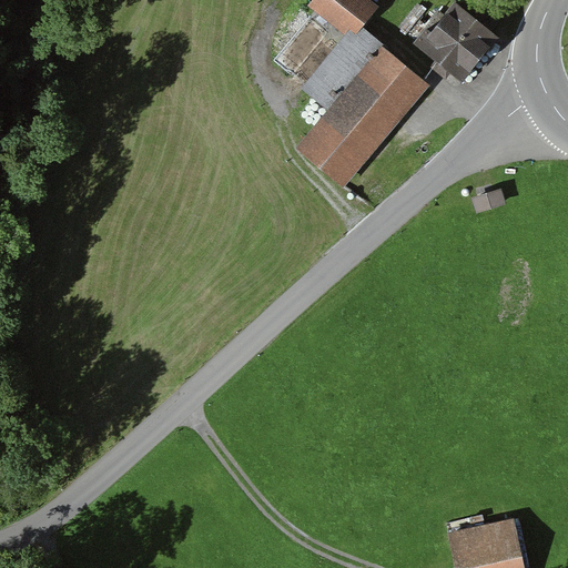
[(377,16),(361,0),(317,0),(310,9),(346,42),(304,89),(332,114),(298,151),(341,190),(433,90),(365,28),(377,16)]
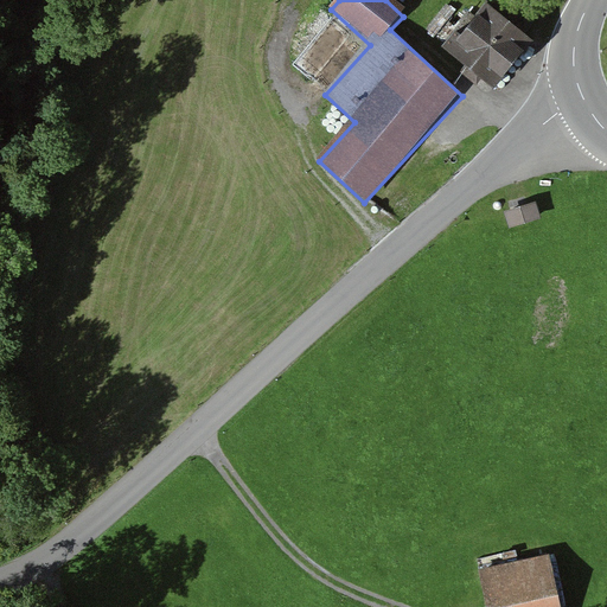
[(486,5),(447,50),(496,93),(536,46),(486,5)]
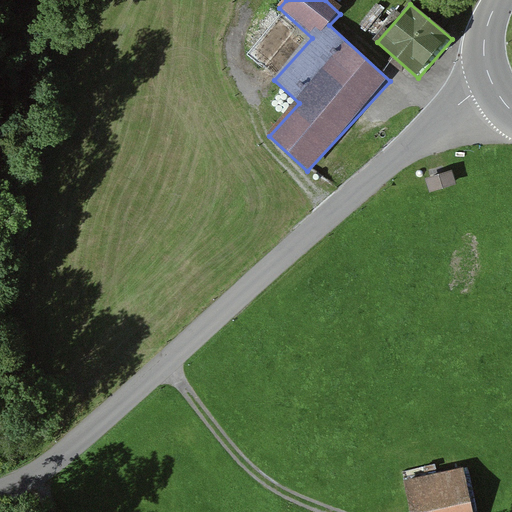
[(277,75),(300,39),(274,22),(251,58),(277,75)]
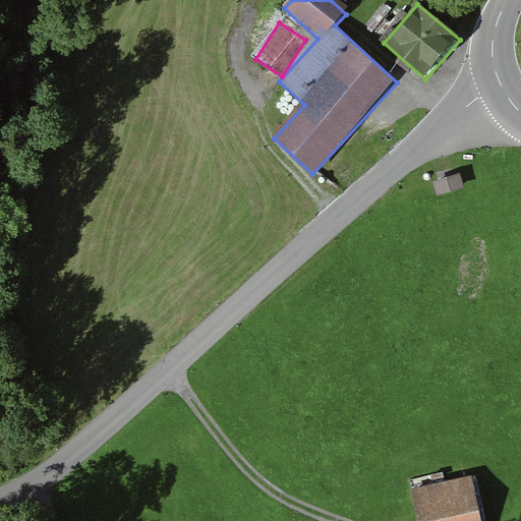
[(461,174),(435,182),(439,195),(464,187),(461,174)]
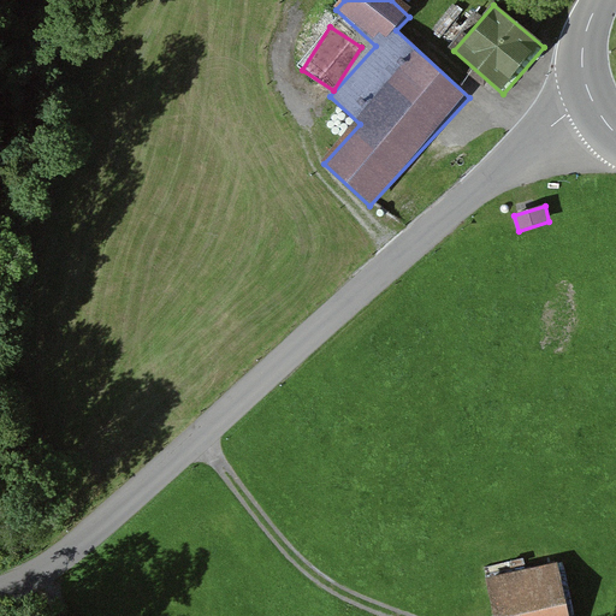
[(486,579),(493,615),(569,615),(557,563),(486,579)]
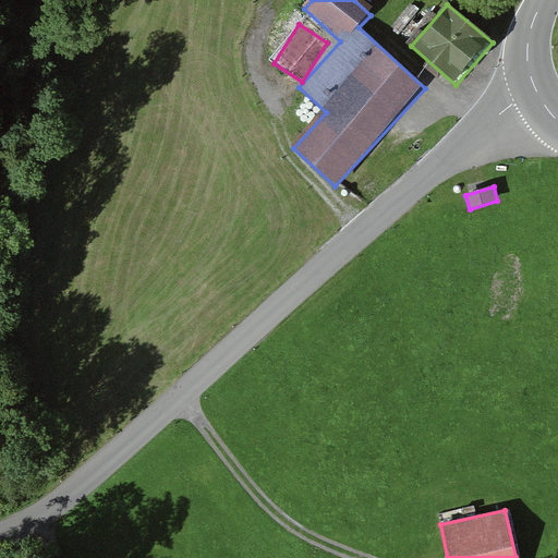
All buildings are outlined.
